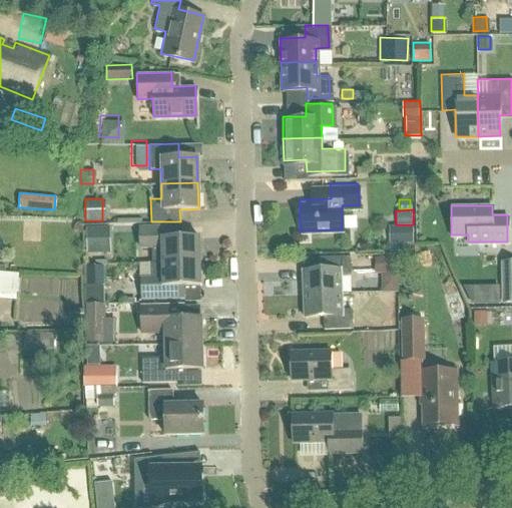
[(105,223),(86,224),(87,251),(106,250),(105,223)]
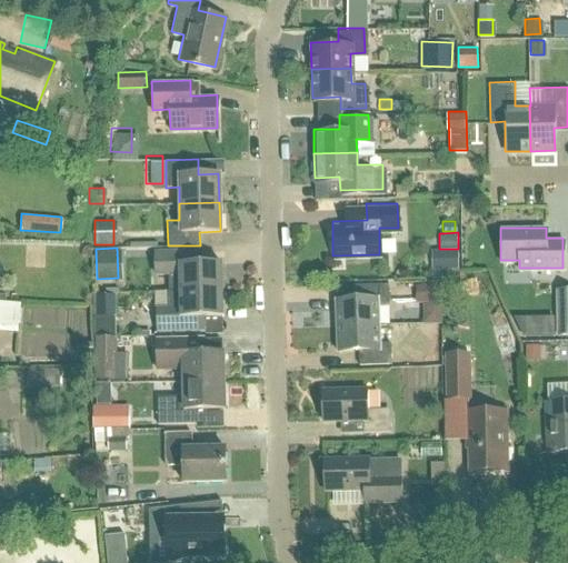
[(431,250),(432,268),(458,267),(458,249),(439,249),(431,250)]
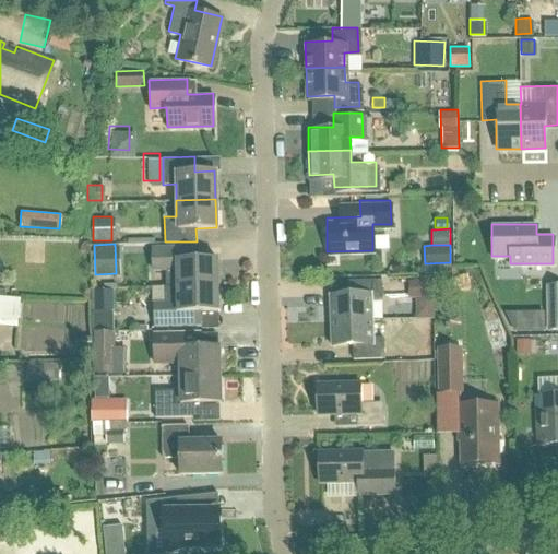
[(165,269),(165,286),(217,285),(217,258),(200,259),(199,247),(152,248),(153,269),(165,269)]
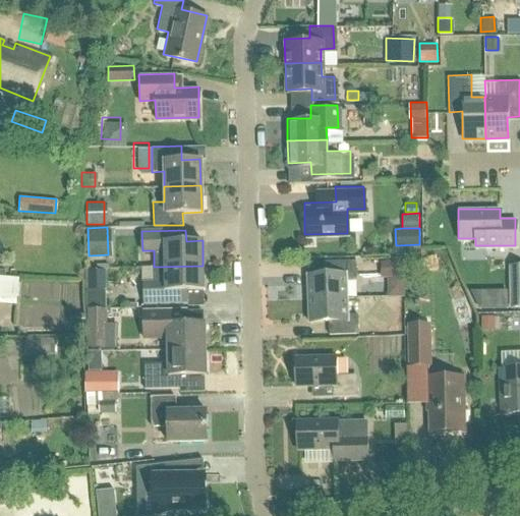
[(307,294),(345,293),(345,277),(356,277),(356,258),(326,259),(326,271),(307,272),(307,294)]
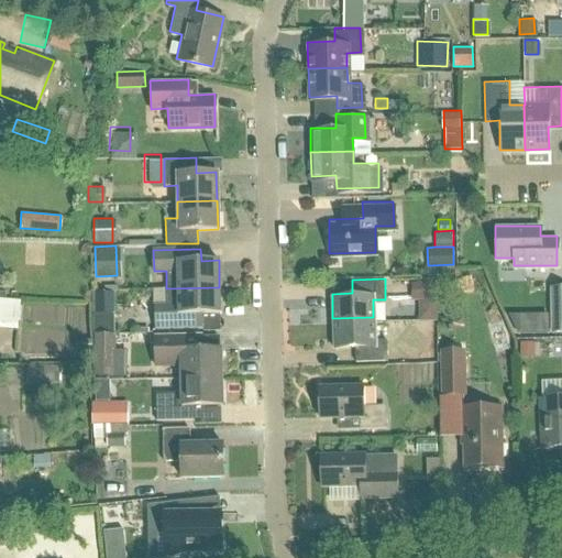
[(411,297),(433,296),(432,279),(411,280),(411,297)]
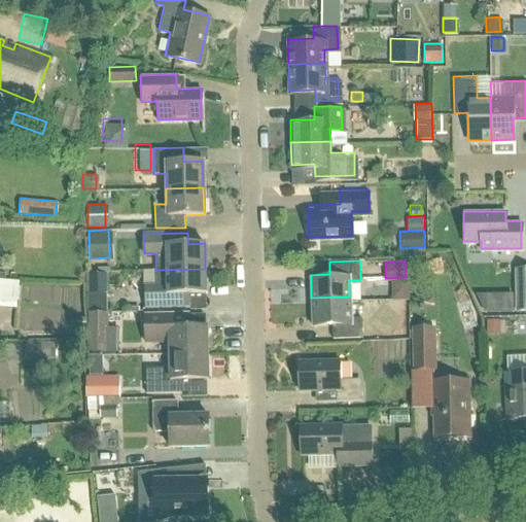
[(515,310),(525,309),(525,266),(514,266),(515,310)]
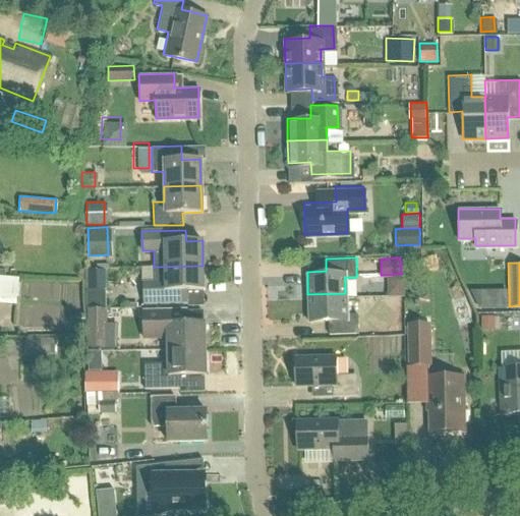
[(88,286),(107,286),(106,266),(88,267),(88,286)]
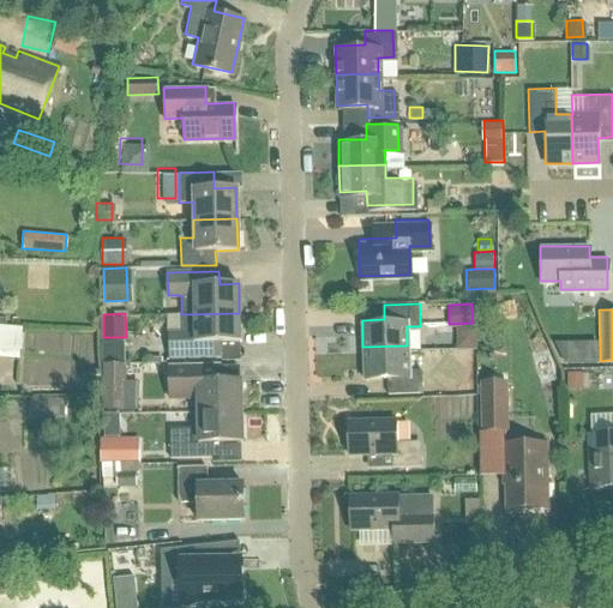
[(239,313),(181,314),(179,314),(179,332),(169,332),(170,357),(223,356),(222,342),(240,342),(239,313)]
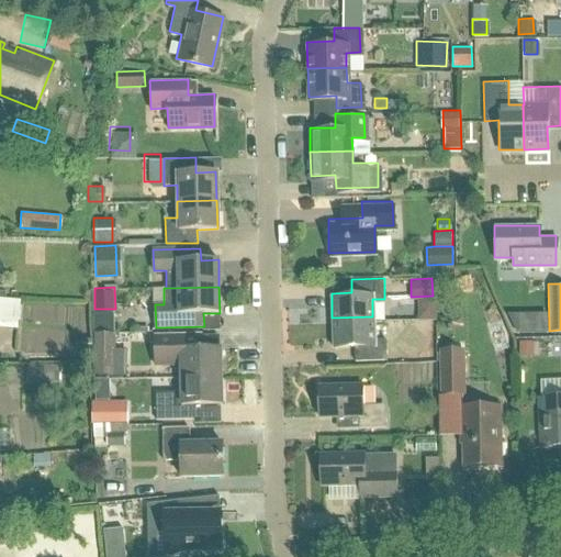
[(525,324),(537,323),(536,307),(524,308),(525,324)]
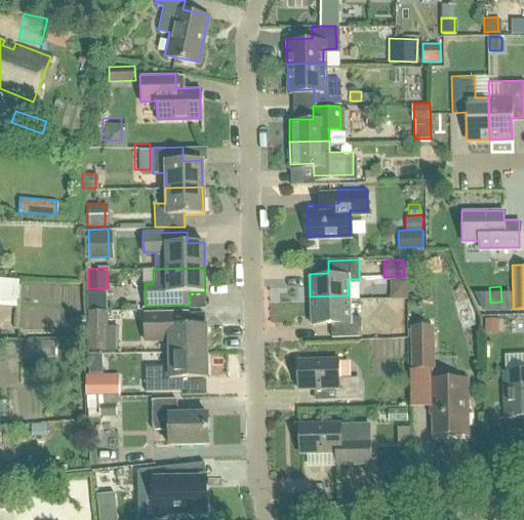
[(424,306),(422,291),(410,292),(411,307),(424,306)]
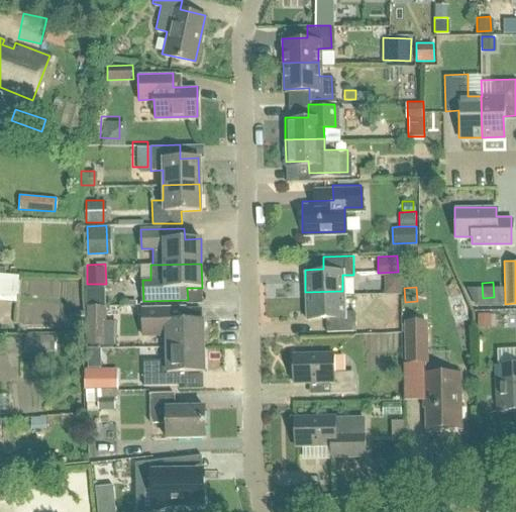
[(342,291),(305,292),(306,315),(325,315),(325,328),(355,327),(354,307),(343,308),(342,291)]
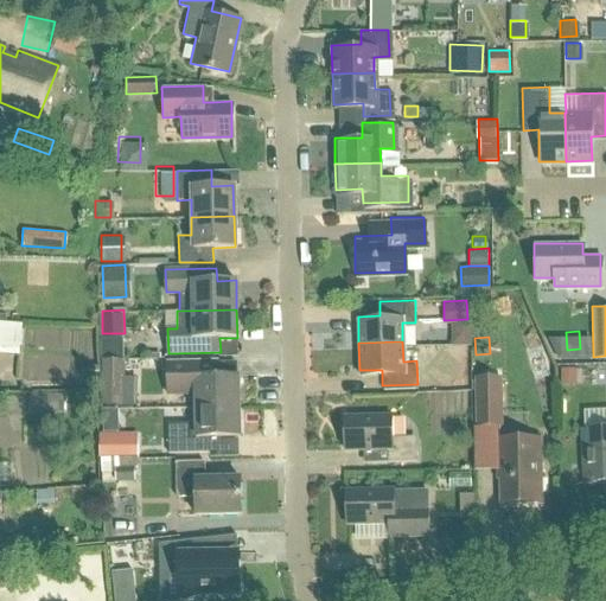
[(120,382),(120,357),(101,357),(101,382),(120,382)]
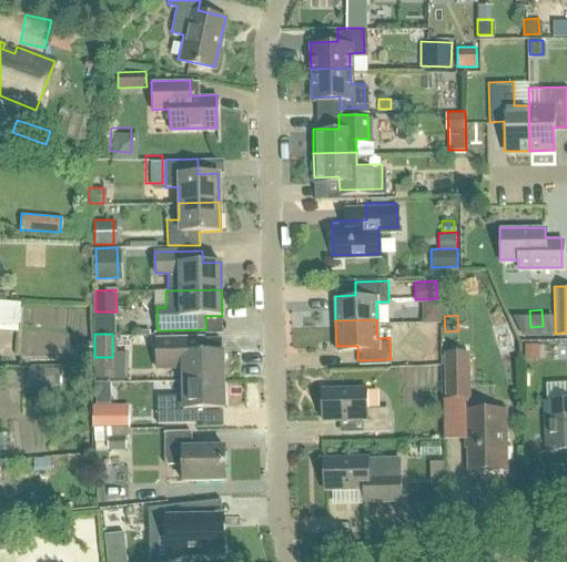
[(183,367),(184,380),(224,379),(223,353),(206,353),(206,338),(158,339),(159,368),(183,367)]
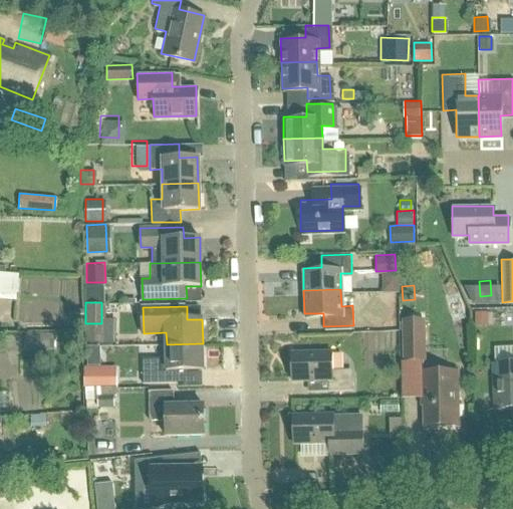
[(73,308),(73,323),(83,323),(84,308),(73,308)]
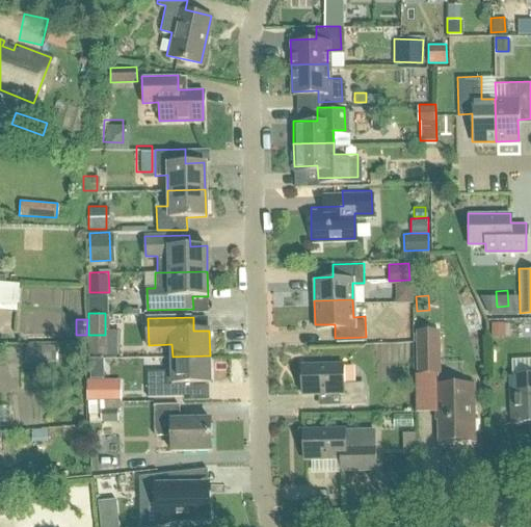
[(504,319),(490,319),(490,334),(505,333),(504,319)]
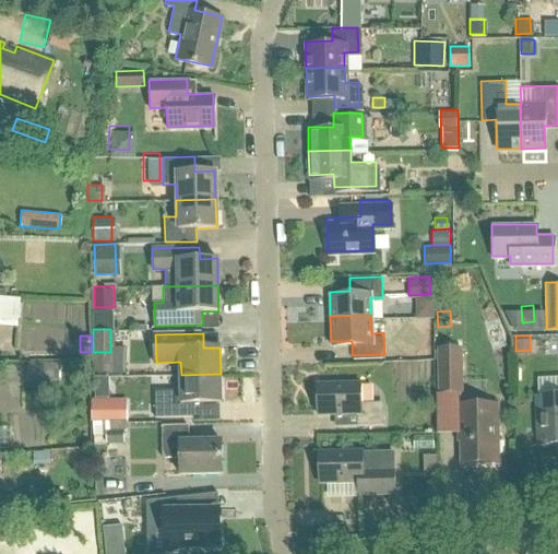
[(438,389),(462,389),(462,344),(437,344),(438,389)]
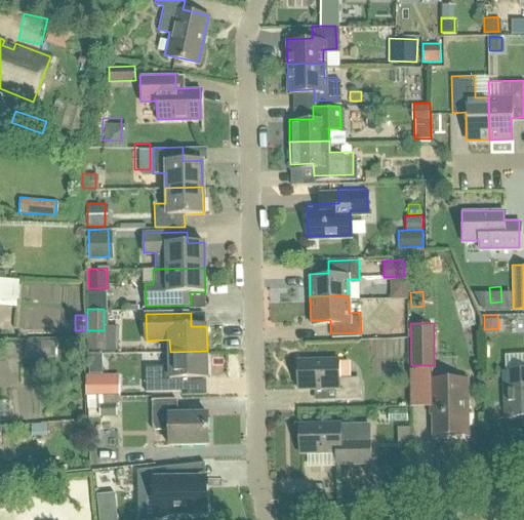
[(388,349),(387,332),(372,333),(373,350),(388,349)]
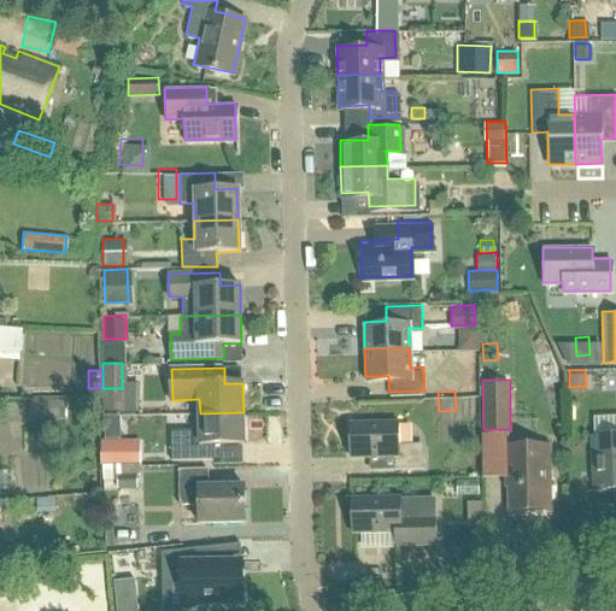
[(31,399),(31,418),(65,418),(65,399),(31,399)]
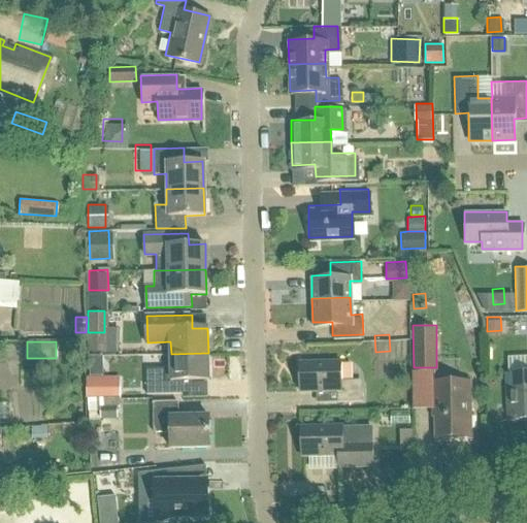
[(208,353),(171,354),(171,369),(151,369),(151,380),(146,380),(147,393),(183,392),(183,379),(208,379),(208,353)]
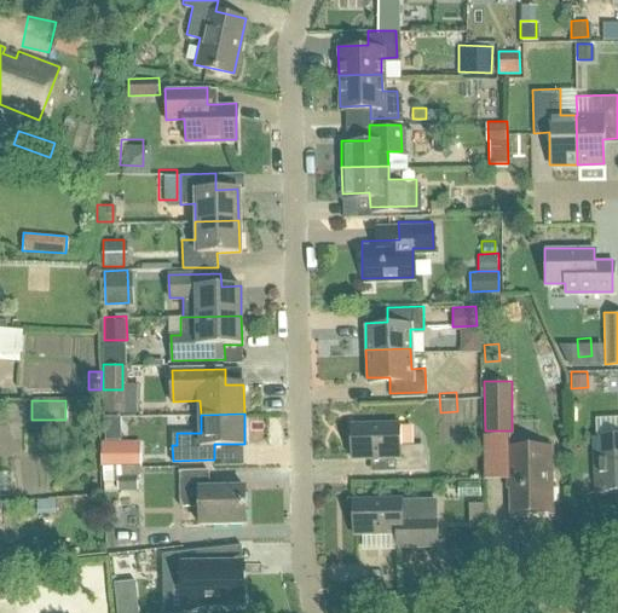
[(108,437),(132,435),(131,415),(105,417),(108,437)]
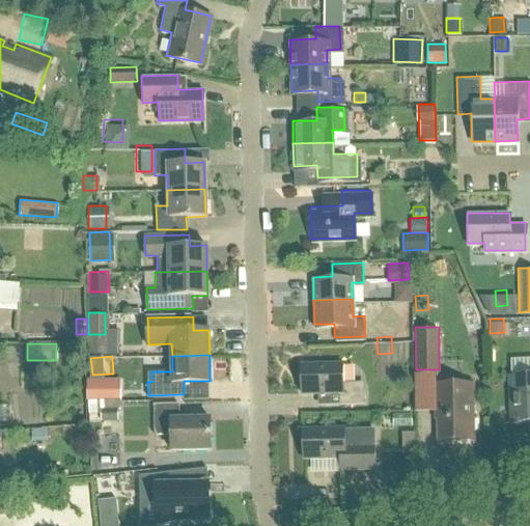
[(342,380),(341,360),(301,361),(302,388),(334,387),(334,400),(363,400),(363,379),(342,380)]
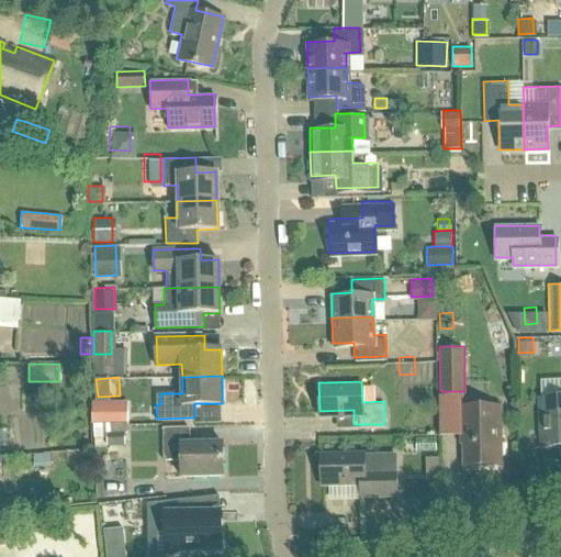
[(541,445),(560,444),(560,394),(539,396),(541,445)]
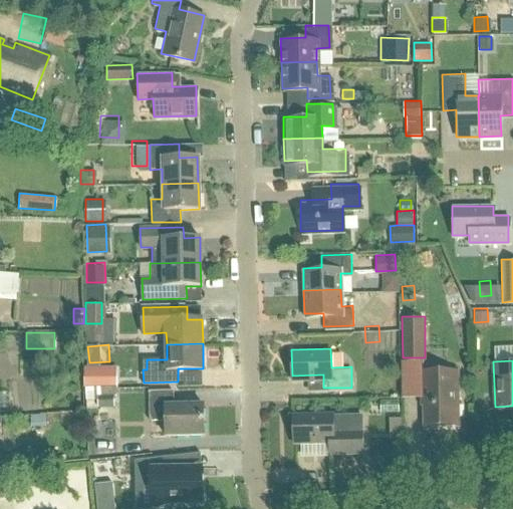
[(457,421),(457,368),(419,368),(419,390),(422,390),(422,421),(457,421)]
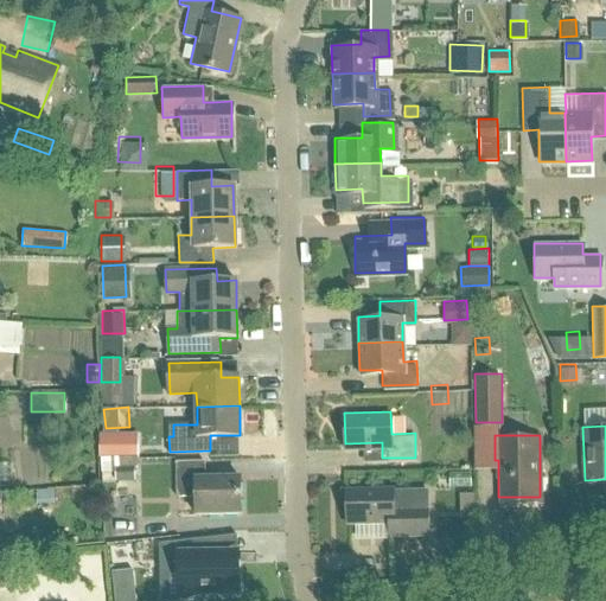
[(114,477),(135,475),(135,460),(114,461),(114,477)]
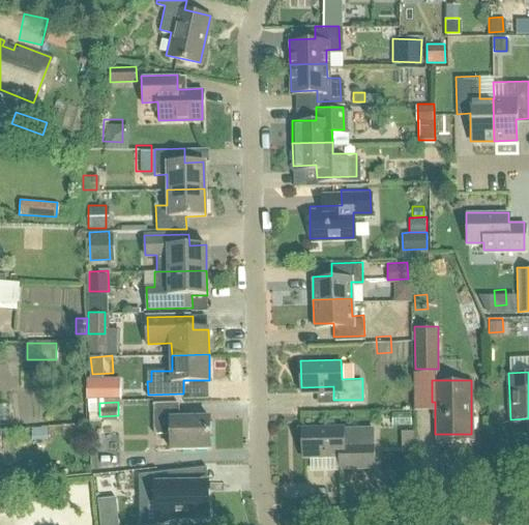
[(180,418),(180,403),(155,404),(156,434),(172,434),(172,449),(211,448),(211,417),(180,418)]
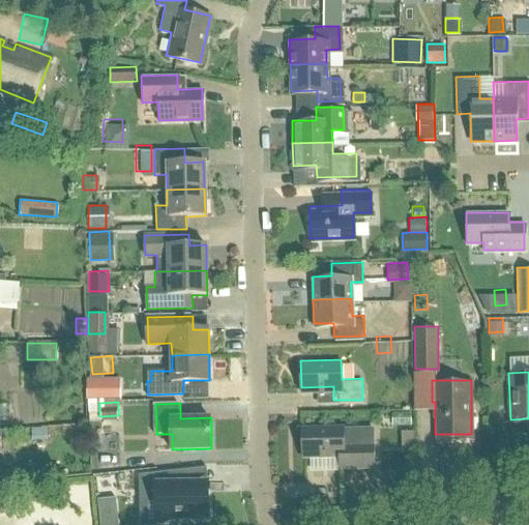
[(37,437),(41,424),(29,419),(24,433),(37,437)]
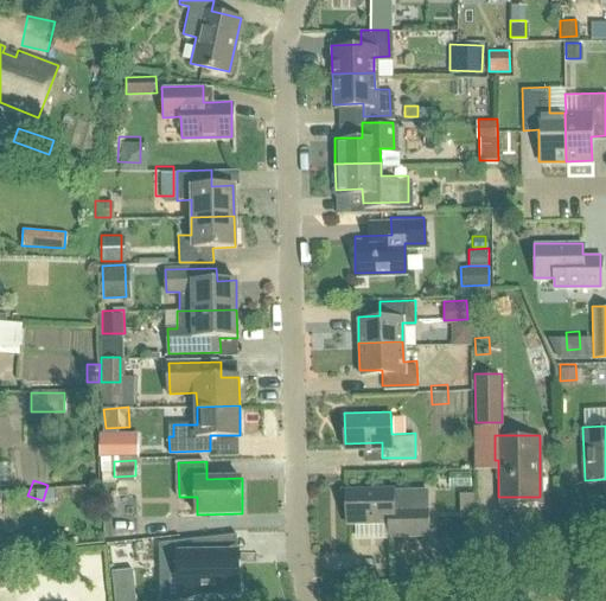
[(428,530),(428,505),(427,505),(427,486),(394,486),(394,485),(346,485),(346,522),(388,522),(388,530),(428,530)]
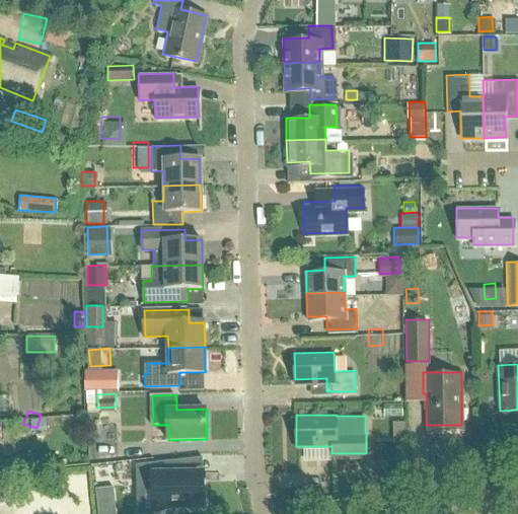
[(202,492),(202,489),(202,487),(201,479),(198,480),(198,472),(188,473),(188,456),(168,458),(136,462),(133,462),(133,465),(133,486),(150,485),(151,513),(152,513),(161,511),(168,509),(168,505),(179,505),(202,504),(202,492)]
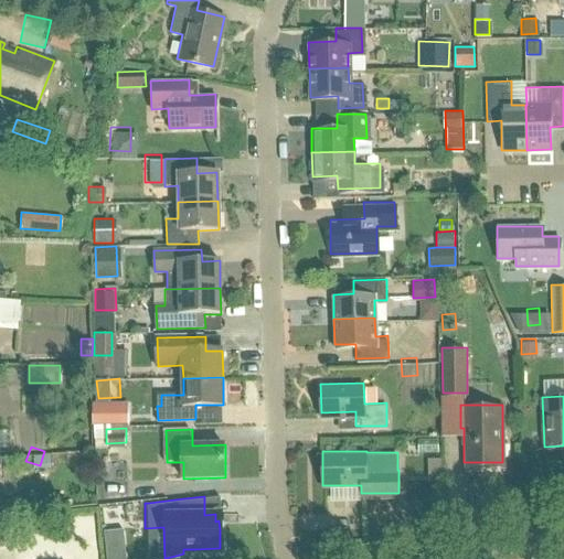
[(123,528),(104,530),(107,556),(126,554),(123,528)]
